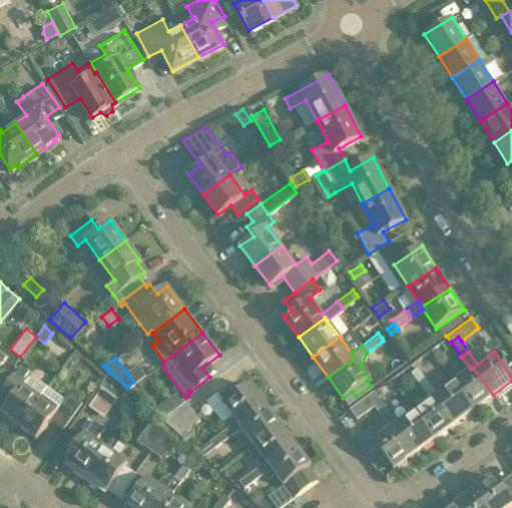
[(420,385),(428,380),(417,366),(410,372),(420,385)]
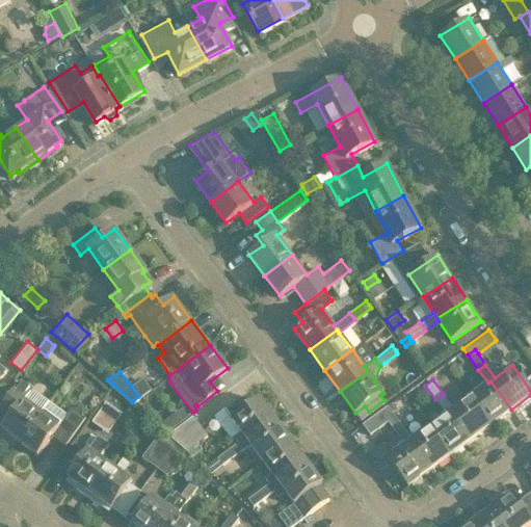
[(41,412),(40,411),(23,399),(31,388),(20,380),(6,399),(17,406),(2,427),(20,440),(41,412)]
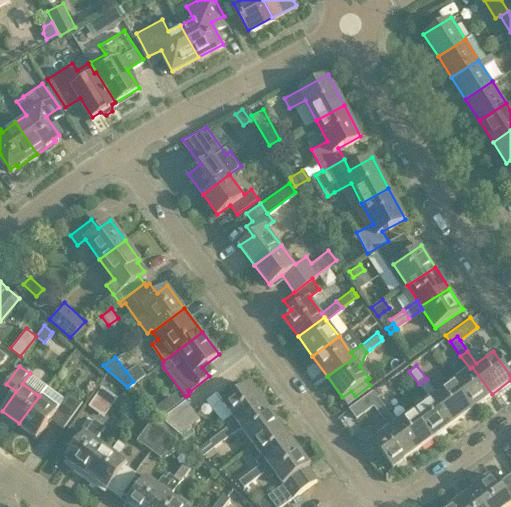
[(470,368),(453,381),(473,408),(492,394),(472,367),(470,368)]
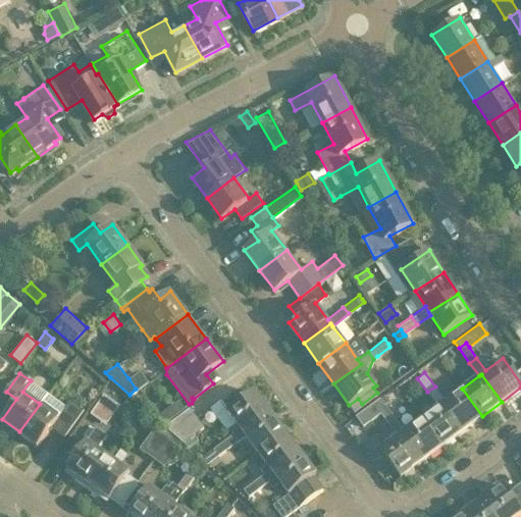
[(435,386),(427,392),(438,406),(421,418),(440,446),(462,430),(441,404),(446,400),(435,386)]
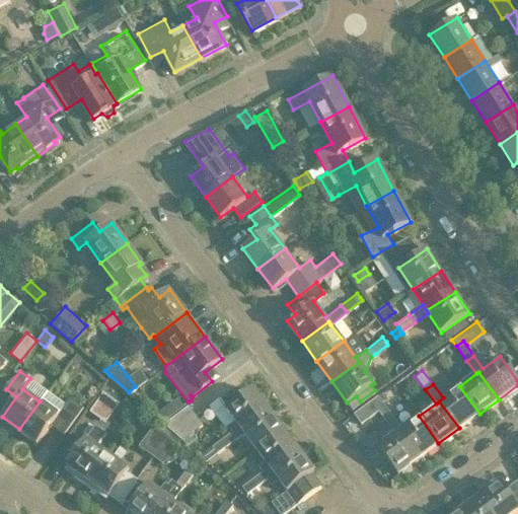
[(459,386),(443,397),(439,401),(459,428),(479,414),(459,386)]
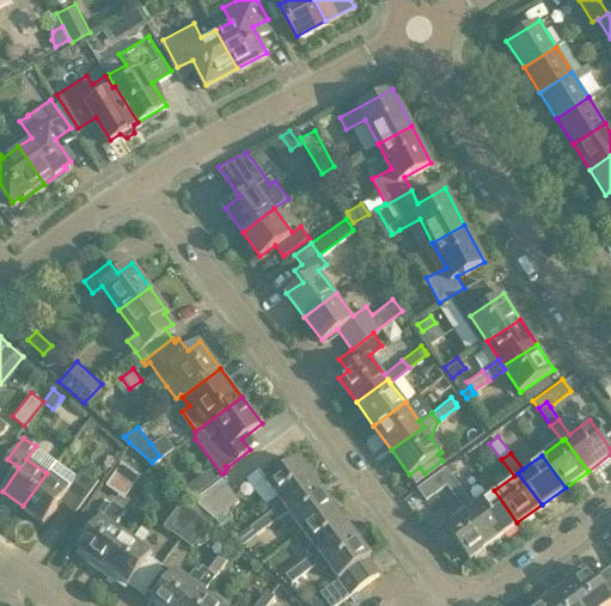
[(272,507),(266,512),(272,521),(287,509),(285,507),(316,483),(298,458),(266,482),(275,494),(267,501),(272,507)]
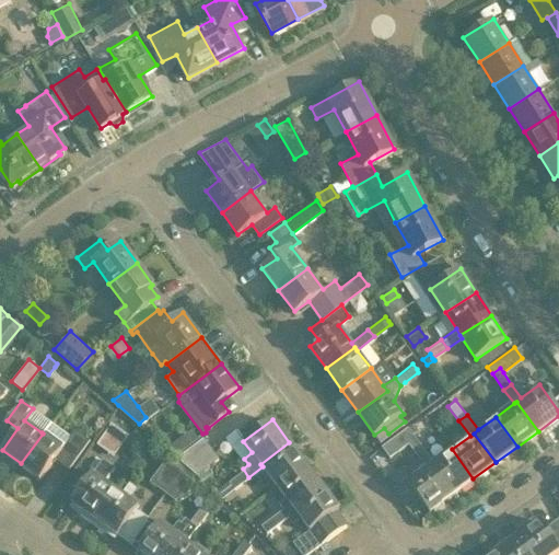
[(111,420),(96,442),(114,454),(128,432),(111,420)]
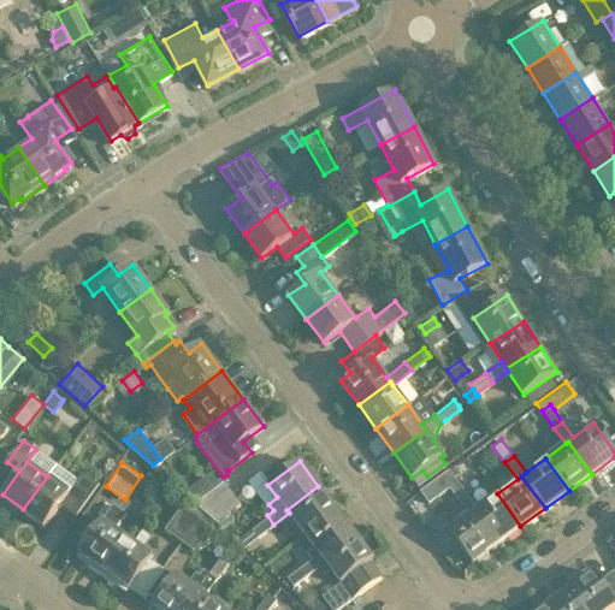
[(445,481),(454,475),(459,471),(454,463),(419,489),(429,501),(449,486),(445,481)]
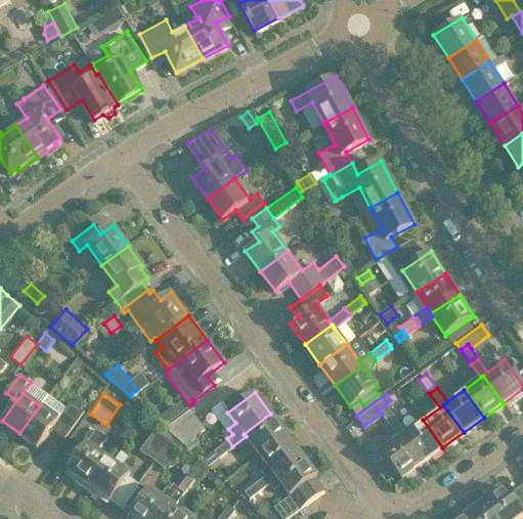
[(40,405),(19,433),(37,445),(51,426),(64,435),(83,408),(71,399),(60,415),(42,401),(39,404),(40,405)]
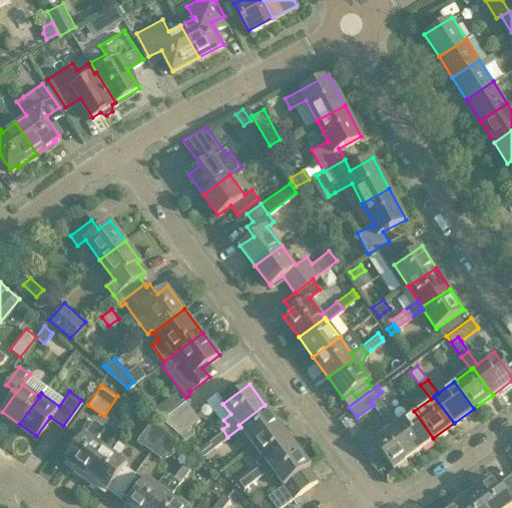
[(388,409),(378,396),(371,401),(374,405),(381,414),(388,409)]
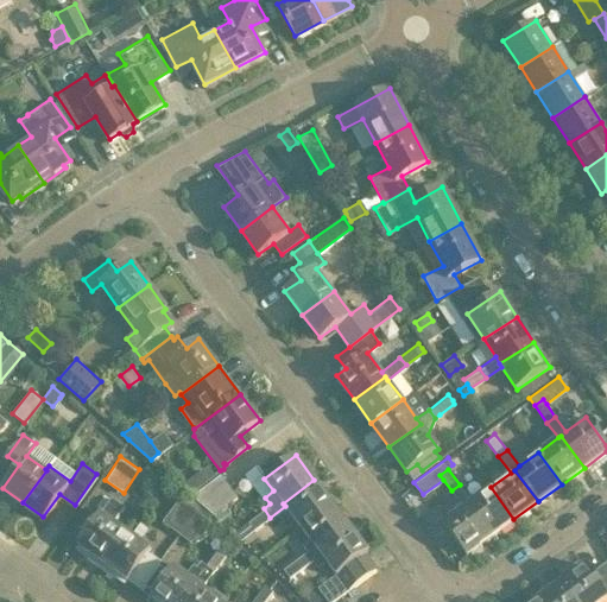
[(203,506),(229,486),(220,473),(190,495),(200,504),(201,504),(203,506)]
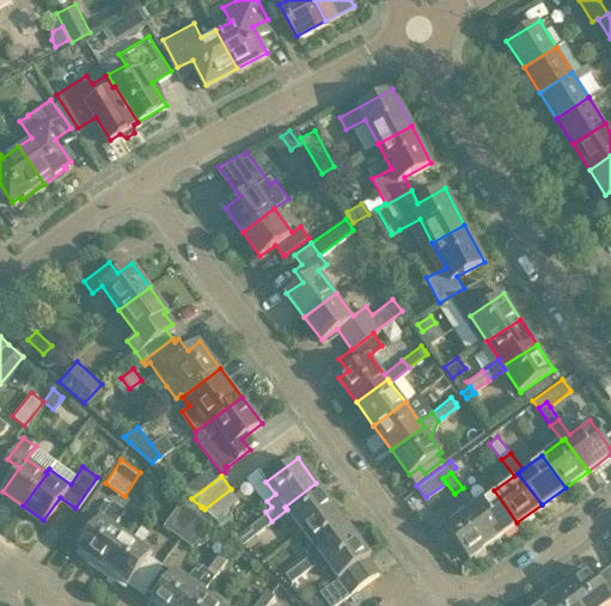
[(334,507),(316,483),(285,507),(287,509),(303,531),(334,507)]
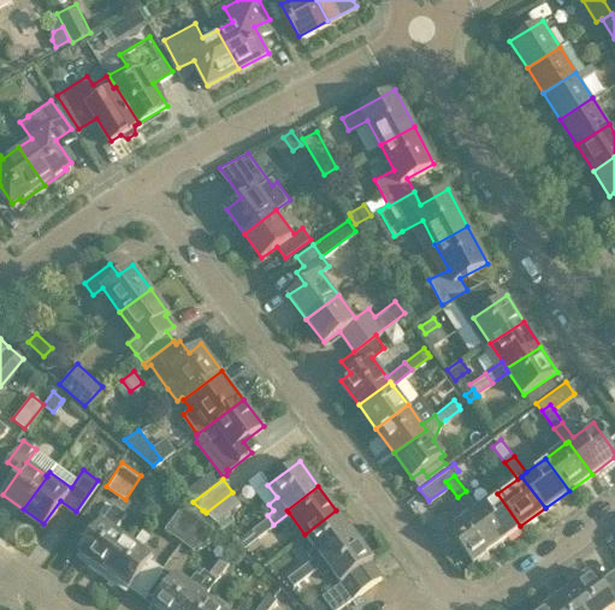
[(466,491),(457,497),(469,514),(449,529),(472,561),(497,544),(473,511),(477,508),(466,491)]
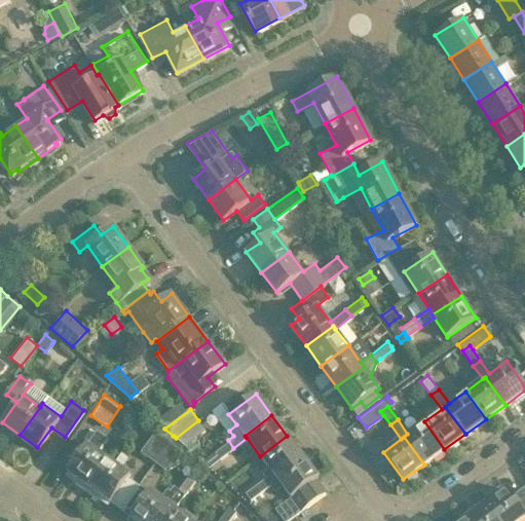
[(176,438),(173,440),(181,446),(183,444),(184,444),(204,429),(198,420),(176,438)]
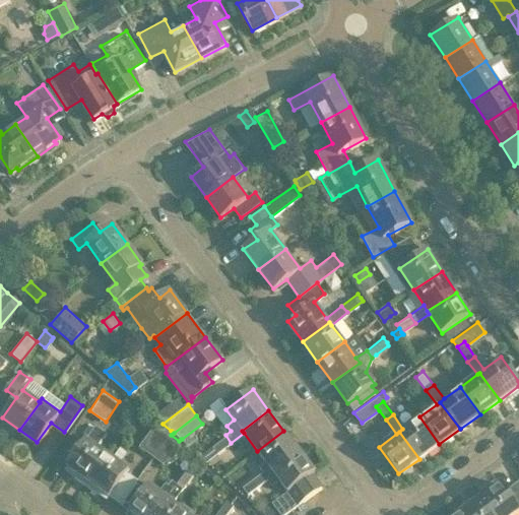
[(403,429),(402,429),(399,432),(419,459),(439,444),(419,416),(403,429)]
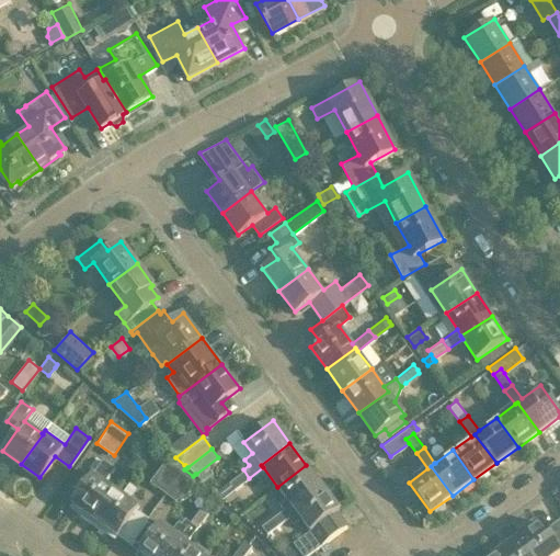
[(185,465),(184,465),(181,469),(167,457),(149,480),(166,494),(184,469),(187,467),(185,465)]
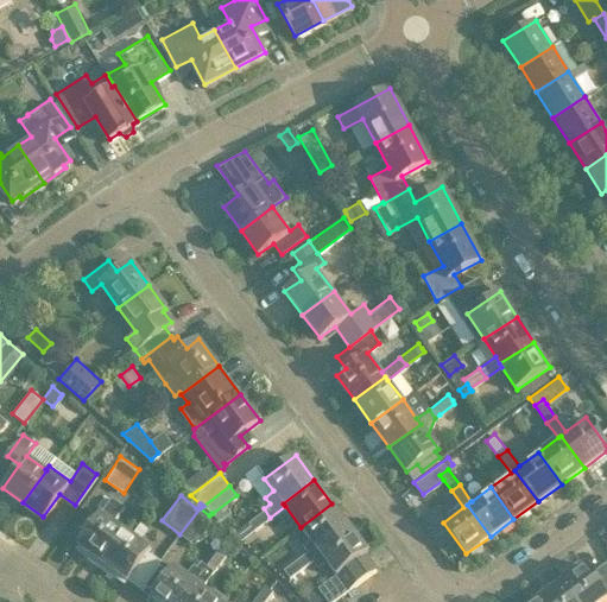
[(76,544),(87,552),(84,555),(99,565),(125,530),(112,521),(124,506),(112,496),(100,512),(76,544)]
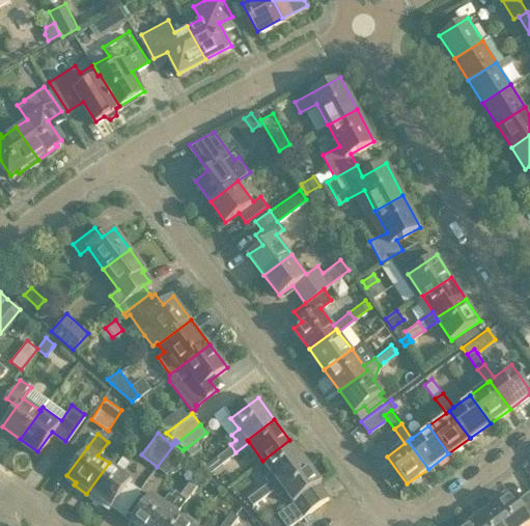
[(289,440),(262,461),(270,470),(263,475),(268,480),(269,482),(276,477),(277,480),(305,461),(289,440)]
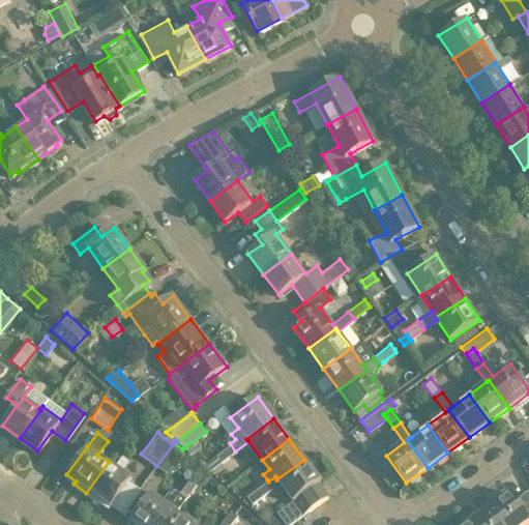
[(182,449),(174,443),(156,466),(165,472),(182,449)]
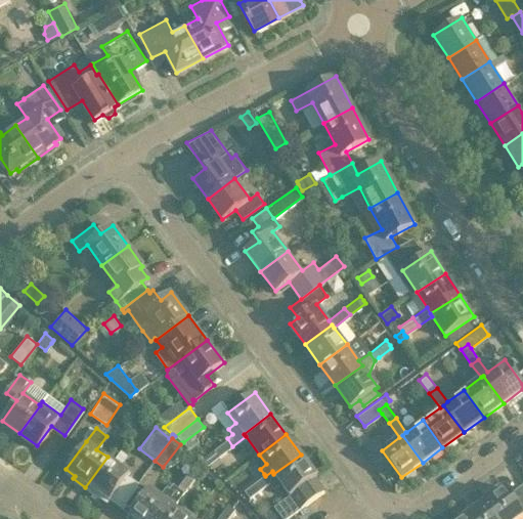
[(208,460),(207,459),(205,462),(207,465),(232,446),(227,438),(214,448),(216,452),(208,460)]
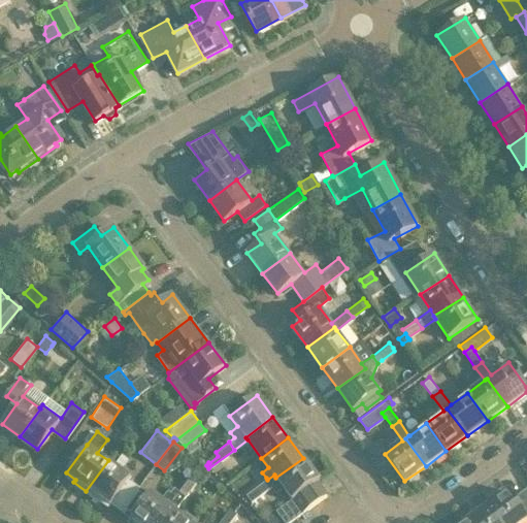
[(218,456),(216,452),(206,459),(208,462),(209,463),(218,456)]
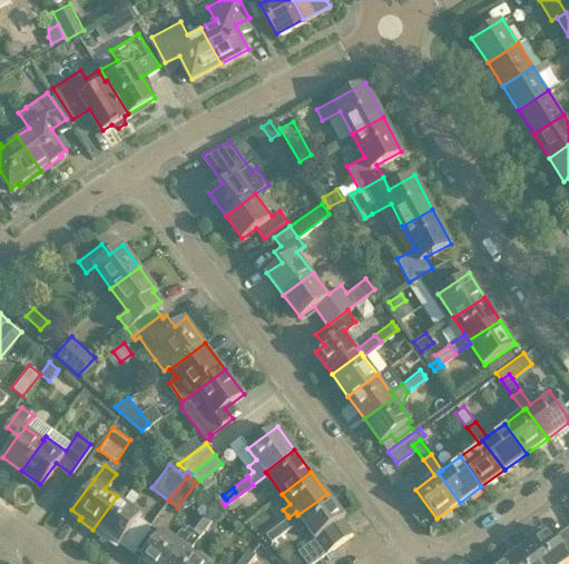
[(344,516),(327,494),(297,515),(296,512),(288,517),(287,515),(280,522),(285,530),(293,524),(297,530),(304,524),(315,538),(298,551),(308,563),(310,563),(351,533),(341,518),(344,516)]
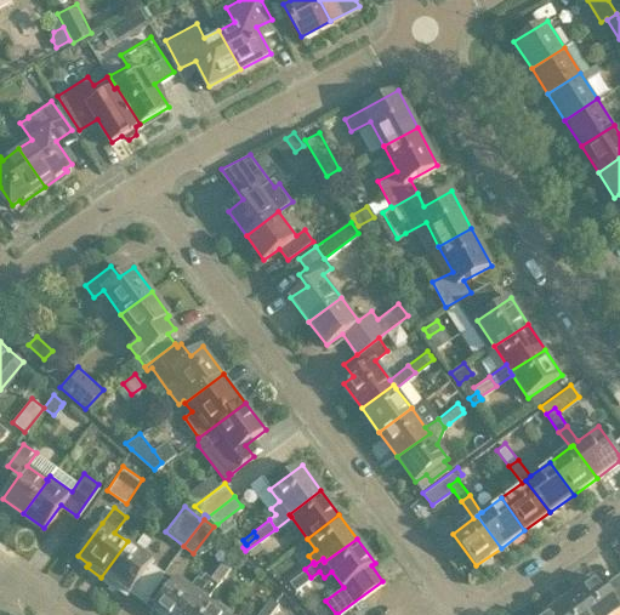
[(128,541),(101,578),(115,588),(118,585),(129,592),(153,559),(128,541)]
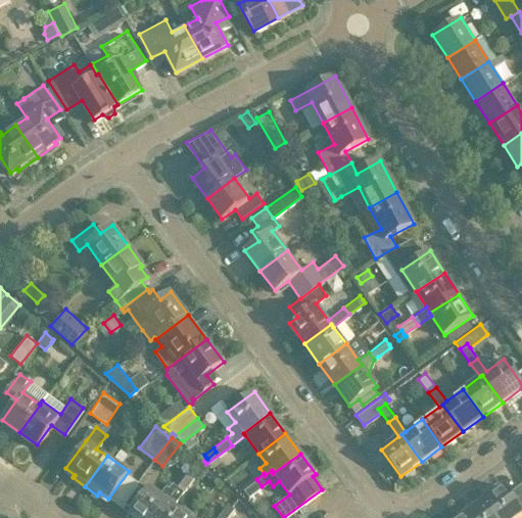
[(187,472),(177,485),(177,486),(184,491),(194,477),(187,472)]
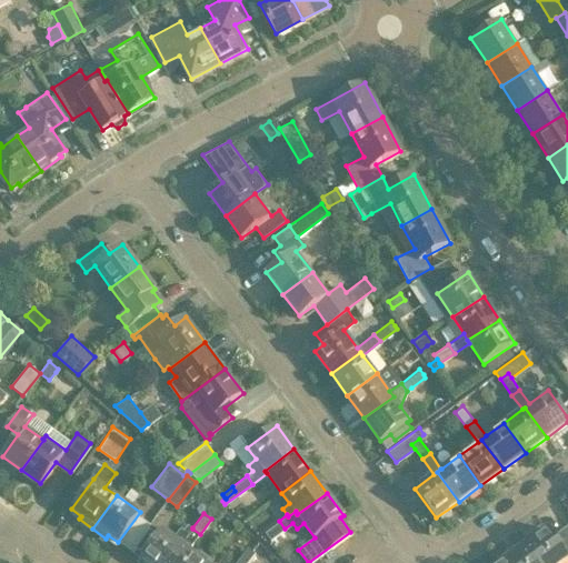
[(285,529),(279,521),(265,531),(270,539),(285,529)]
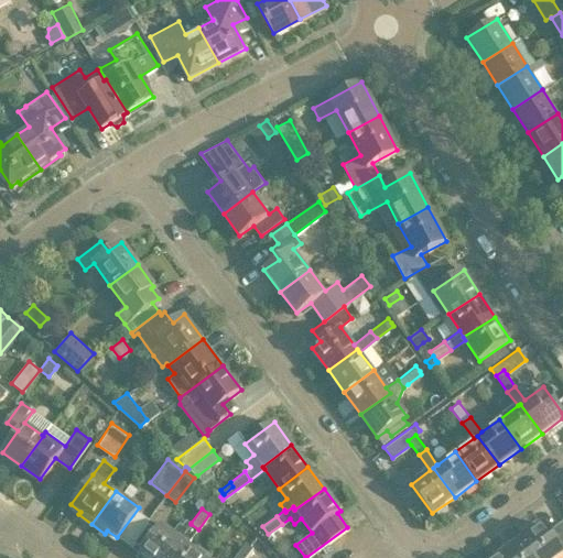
[(137,557),(171,557),(184,542),(187,544),(198,529),(191,524),(186,520),(182,525),(179,522),(171,532),(161,524),(139,553),(136,557),(137,557)]
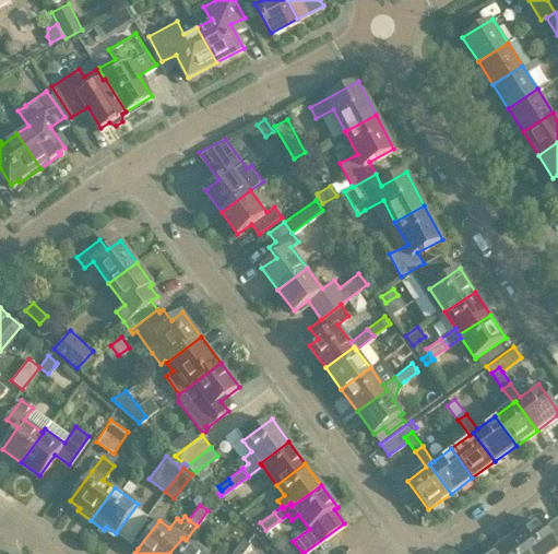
[(538,518),(515,534),(529,553),(550,553),(557,549),(557,525),(554,519),(544,526),(538,518)]
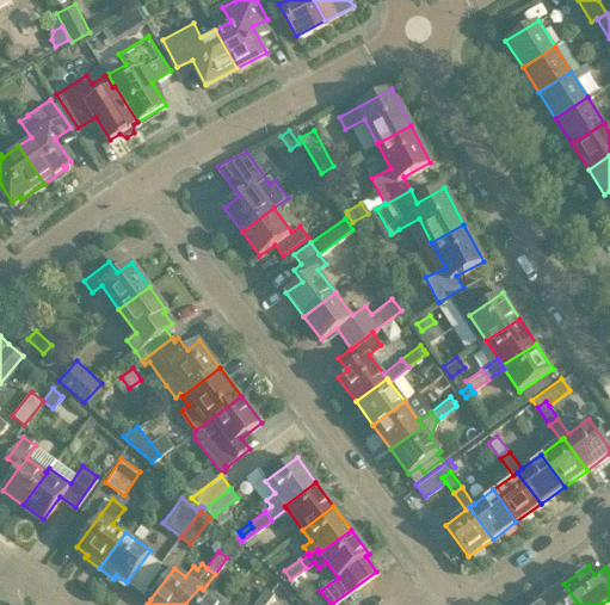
[(578,604),(564,584),(540,602),(542,604),(578,604)]
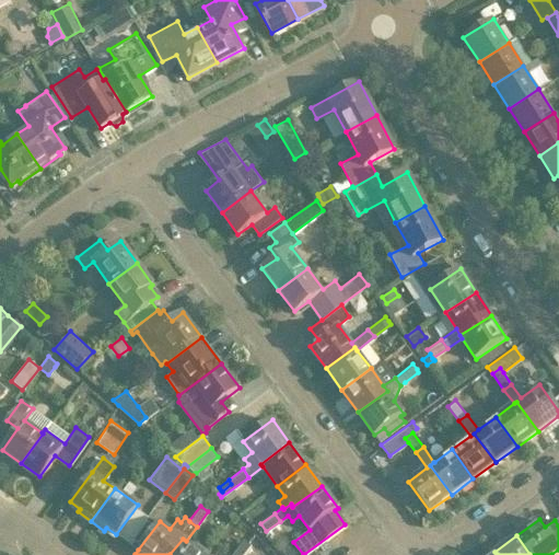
[(202,554),(204,554),(207,550),(197,541),(193,546),(186,541),(183,539),(170,554),(202,554)]
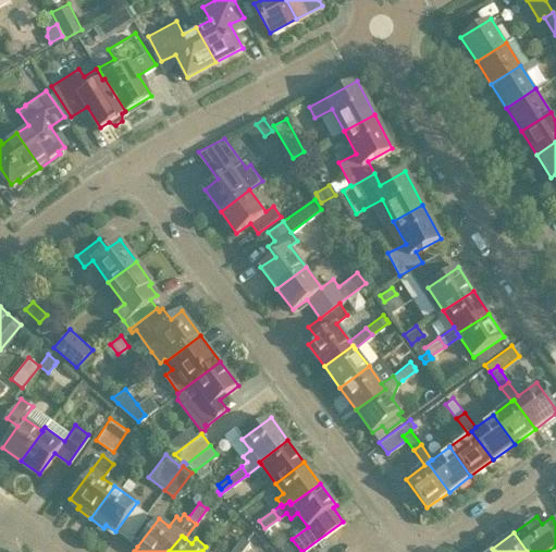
[(242,536),(231,551),(232,551),(241,551),(249,541),(242,536)]
